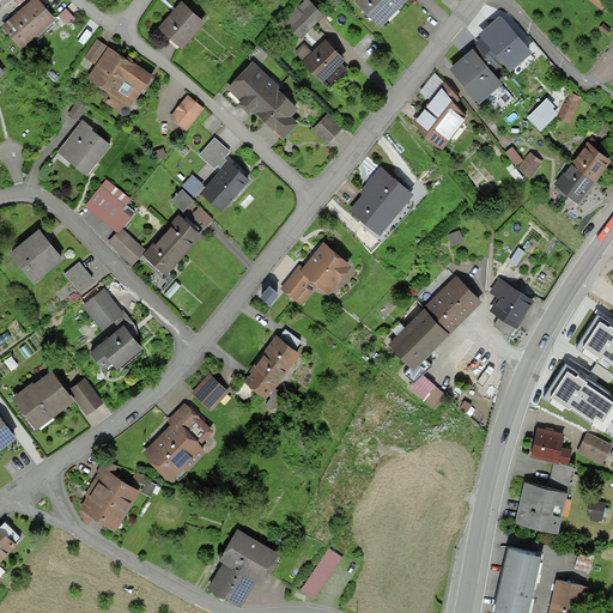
[(25,6),(5,24),(17,38),(26,29),(29,31),(50,13),(38,0),(29,0),(24,5),(25,6)]
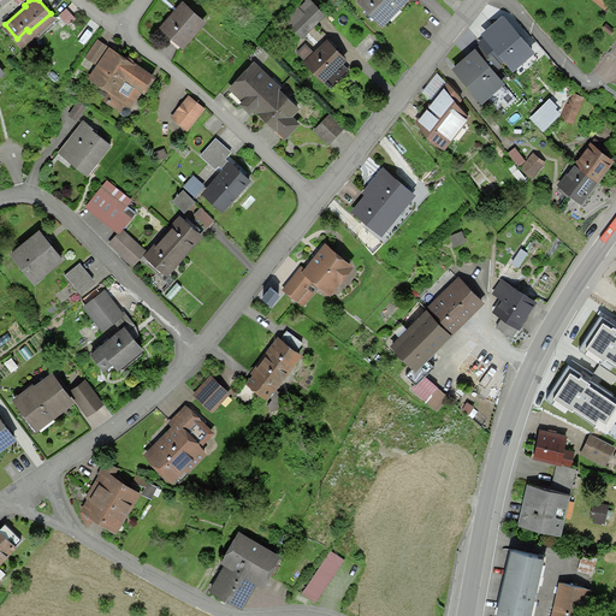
[(202,18),(182,0),(160,24),(181,42),(202,18)]
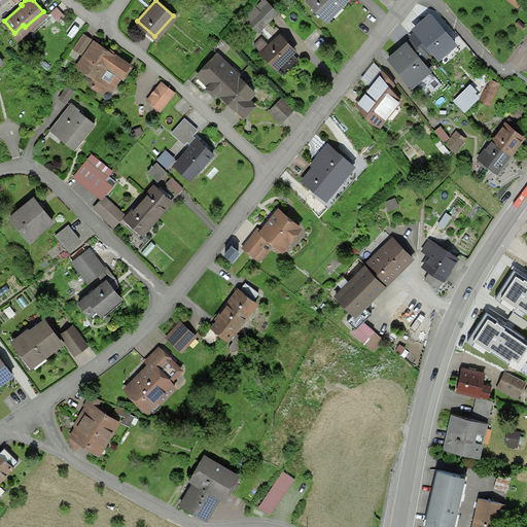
[(277,7),(269,0),(258,0),(243,15),(256,29),(277,7)]
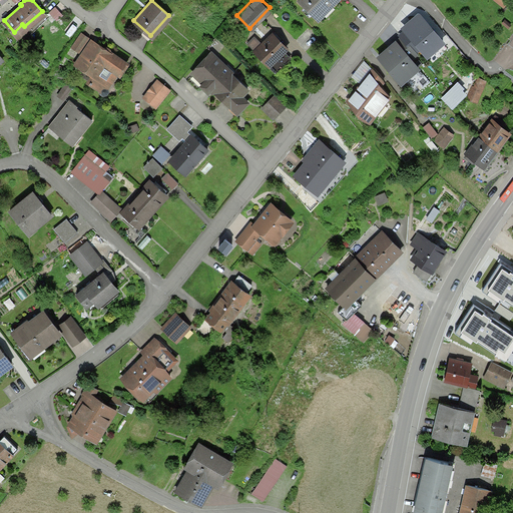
[(329,0),(298,0),(315,15),(329,0)]
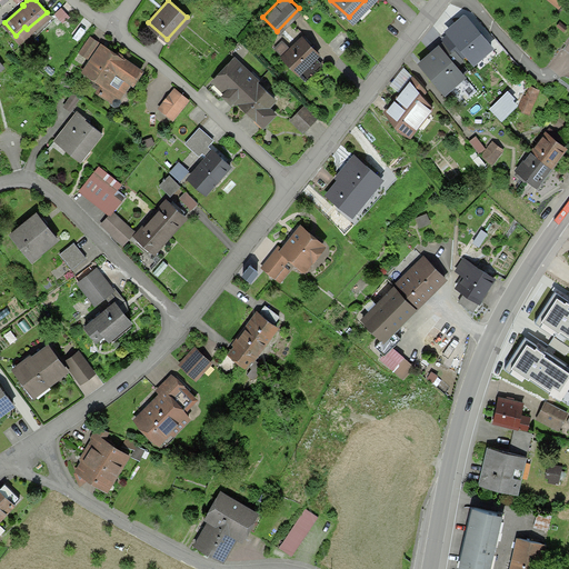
[(471,10),(457,22),(473,41),(476,40),(479,43),(487,37),(480,29),(483,25),(471,10)]
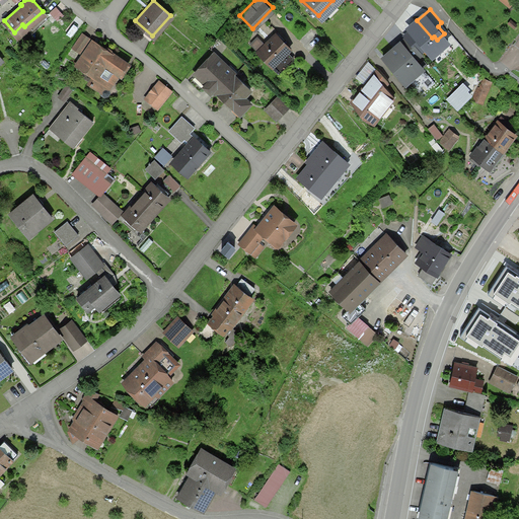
[(516,22),(510,16),(505,21),(511,27),(516,22)]
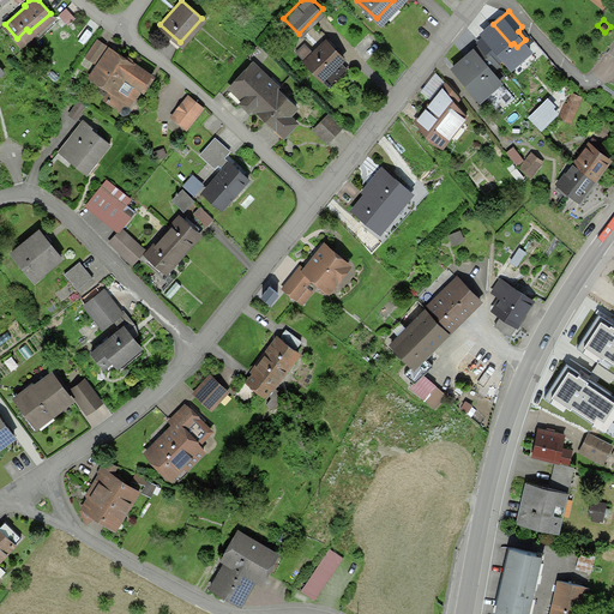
[(495,58),(511,44),(493,24),(477,37),(481,40),(495,58)]
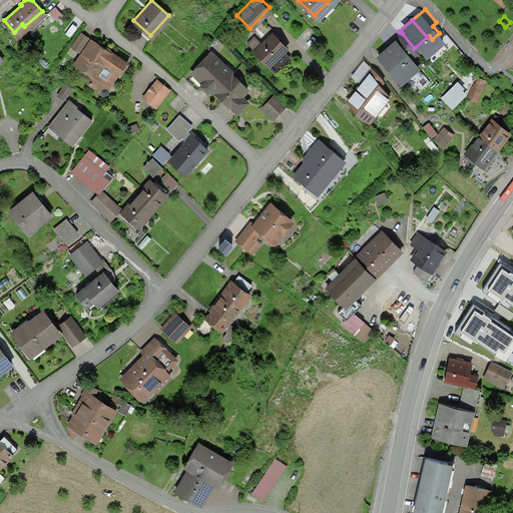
[(86,35),(80,30),(71,42),(78,46),(86,35)]
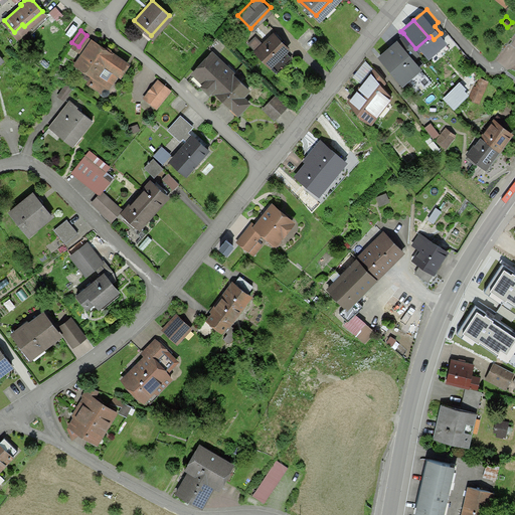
[(272,30),(263,40),(253,48),(269,62),(287,43),(272,30)]
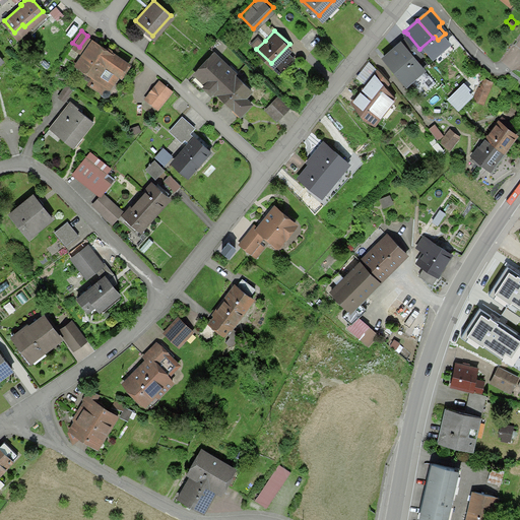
[(407,34),(393,46),(408,63),(421,52),(419,49),(407,34)]
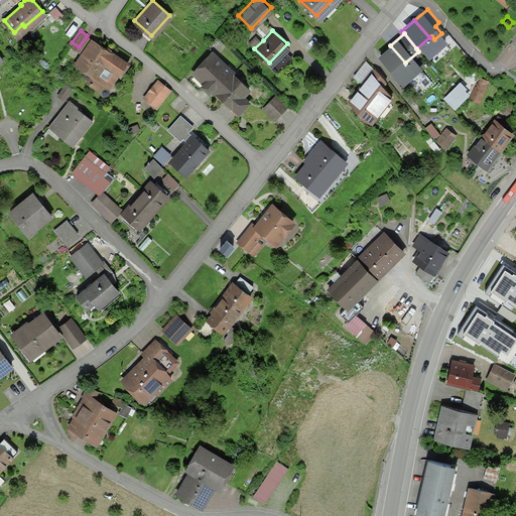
[(248,42),(254,48),(263,40),(256,34),(248,42)]
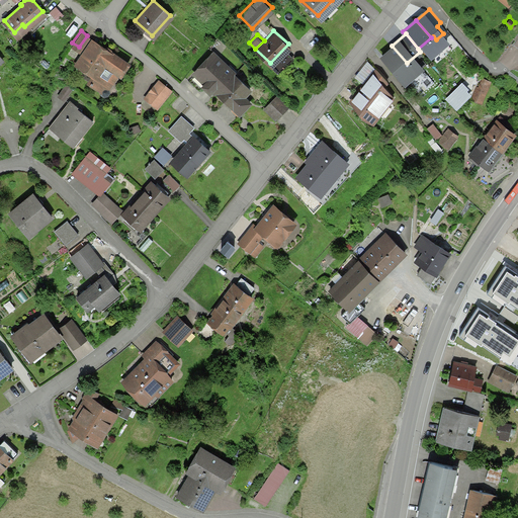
[(103,47),(91,38),(76,59),(94,73),(89,80),(99,87),(99,92),(107,91),(107,85),(124,61),(104,46),(103,47)]
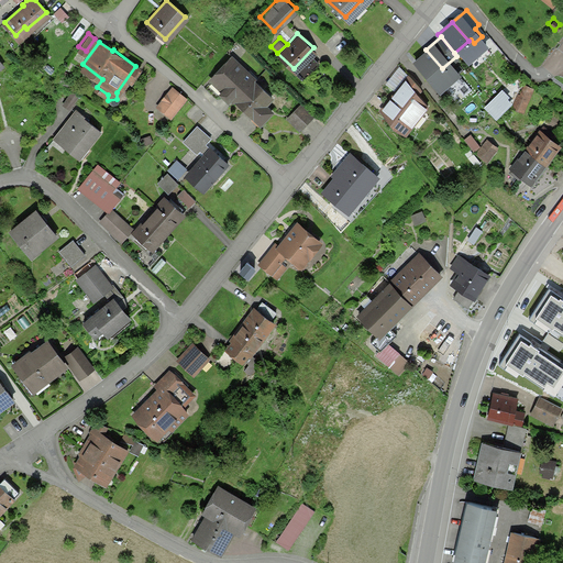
[(433,76),(442,68),(426,50),(417,56),(433,76)]
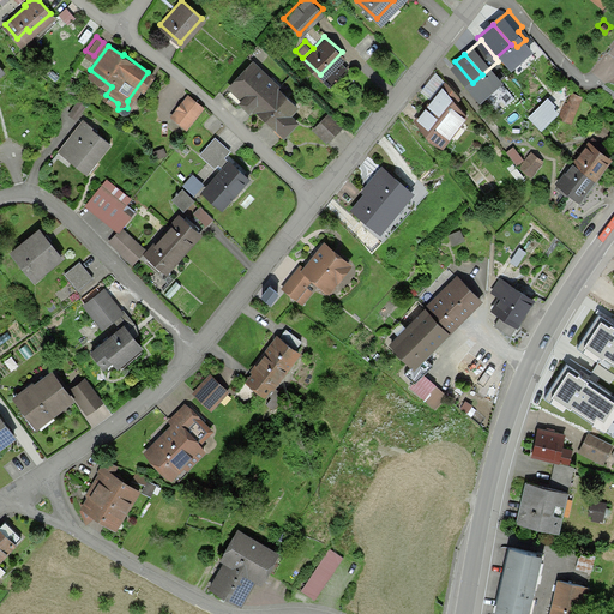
[(295,102),(253,61),(233,83),(244,94),(241,96),(250,104),(269,85),(271,89),(254,107),(264,118),(269,113),(276,120),(274,124),(282,132),(295,119),(287,110),(295,102)]
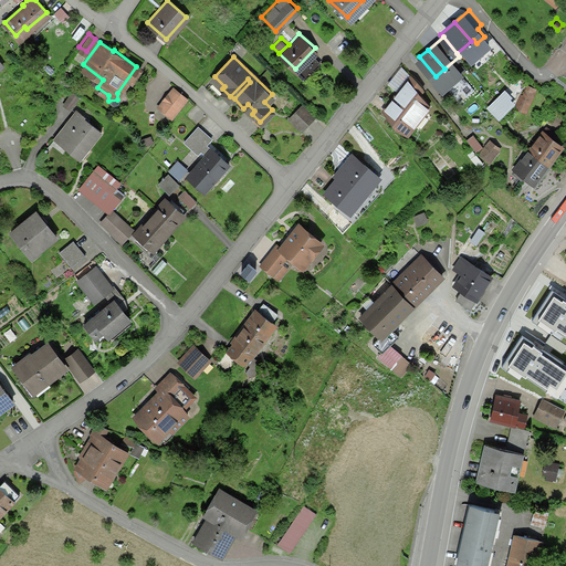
[(269,72),(260,64),(254,71),(263,79),(269,72)]
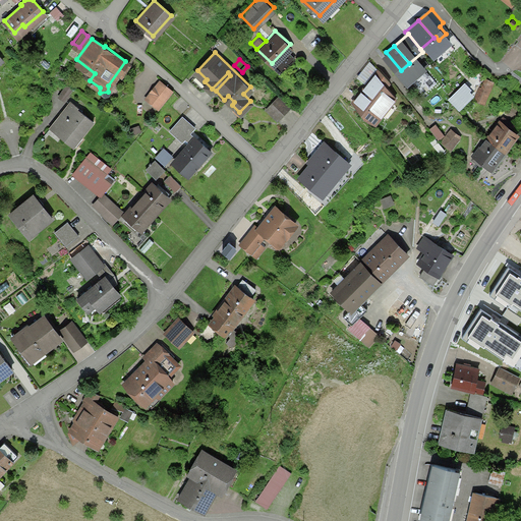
[(68,71),(57,64),(52,72),(63,79),(68,71)]
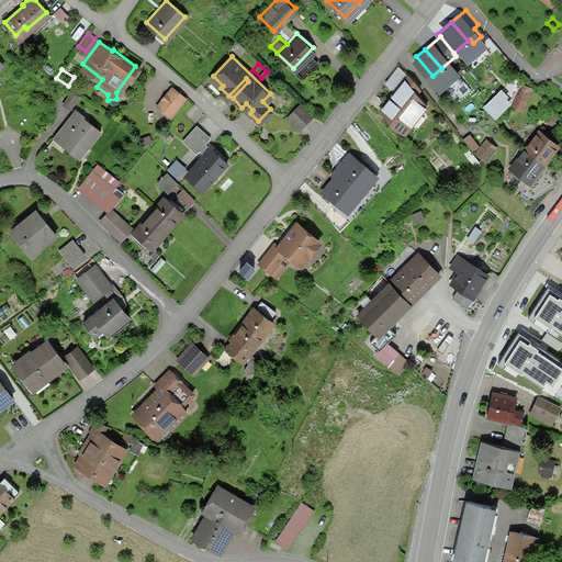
[(397,86),(398,87),(408,96),(414,90),(419,83),(408,74),(397,86)]
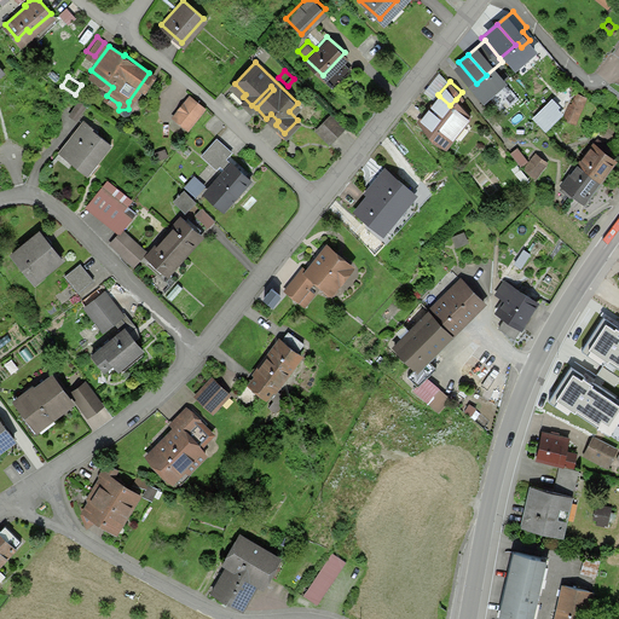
[(586,93),(573,87),(561,115),(574,120),(586,93)]
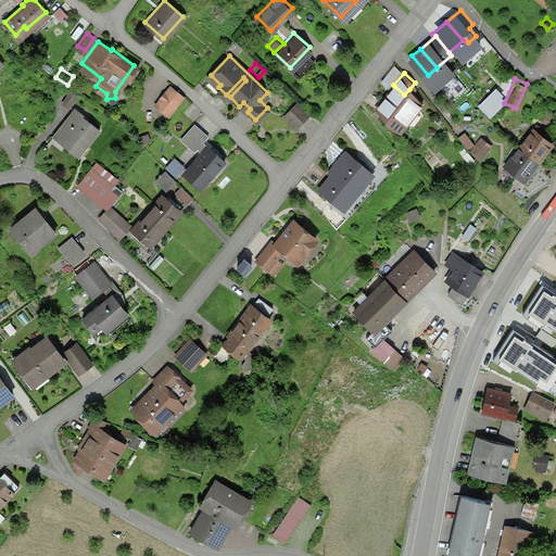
[(180,96),(167,85),(153,102),(167,113),(180,96)]
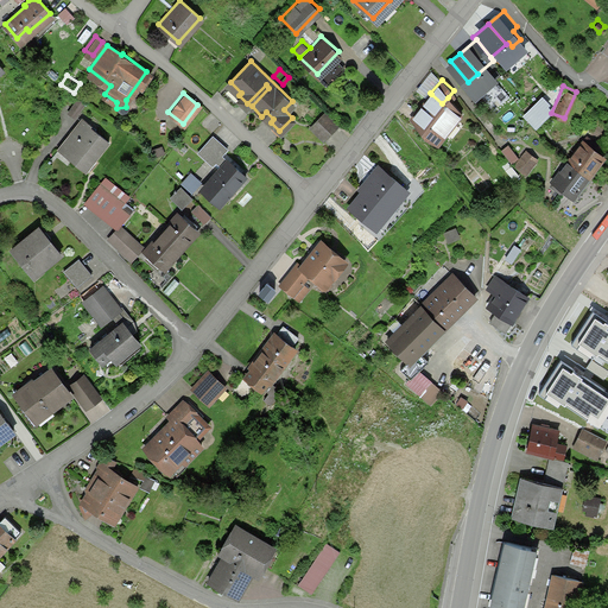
[(461,111),(448,97),(442,103),(431,94),(411,115),(428,131),(425,133),(435,143),(445,131),(441,126),(450,116),(453,119),(461,111)]
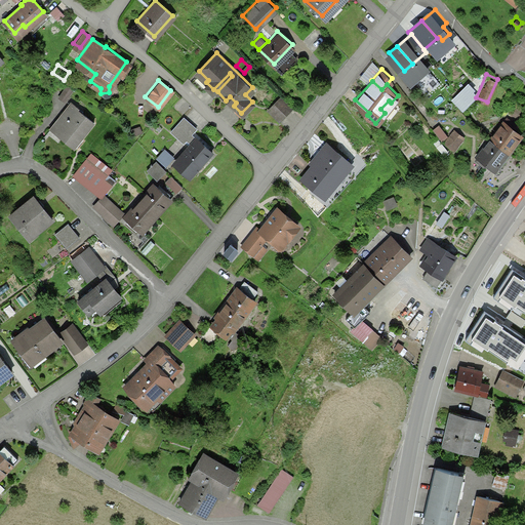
[(74,86),(67,82),(57,94),(65,99),(74,86)]
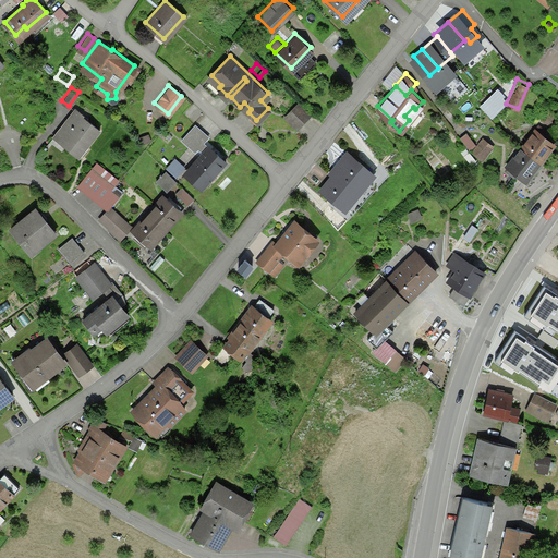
[(310,113),(296,100),(283,113),(296,126),(310,113)]
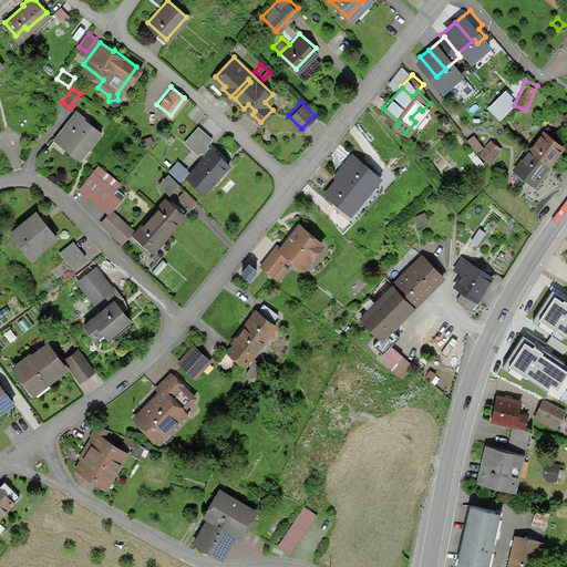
[(84,113),(75,105),(52,135),(78,156),(100,130),(82,115),(84,113)]
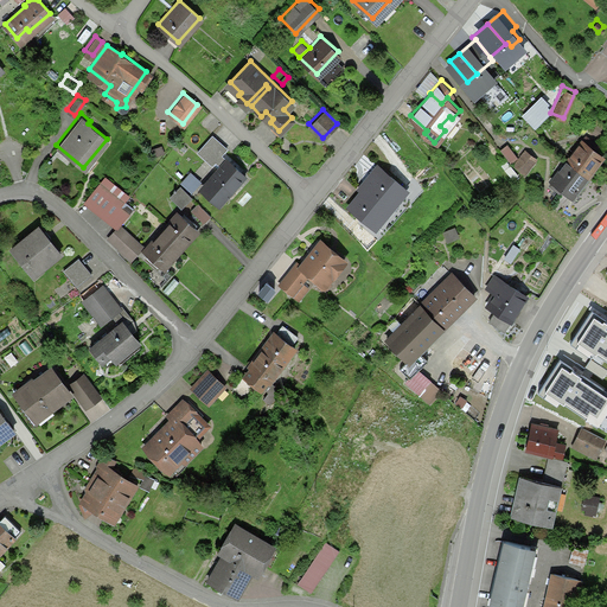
[(224,146),(210,132),(196,147),(210,161),(213,157),(221,151),(224,146)]
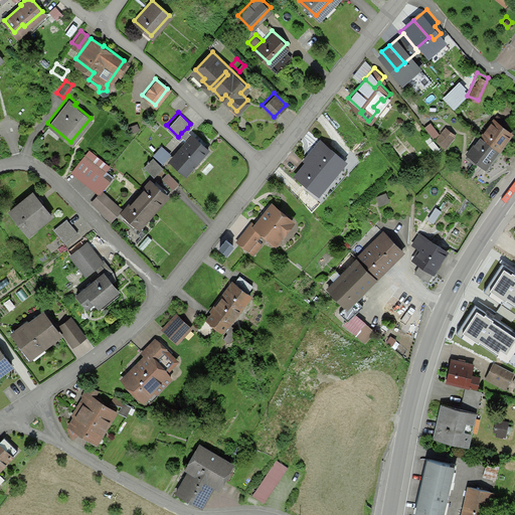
[(135,122),(127,124),(129,132),(137,130),(135,122)]
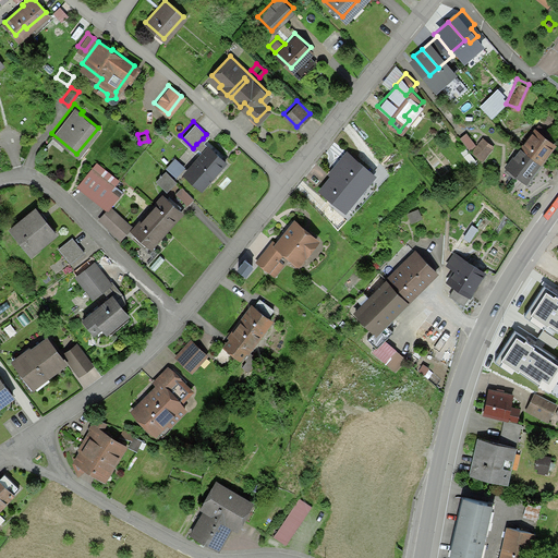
[(478,145),(468,132),(460,138),(471,152),(478,145)]
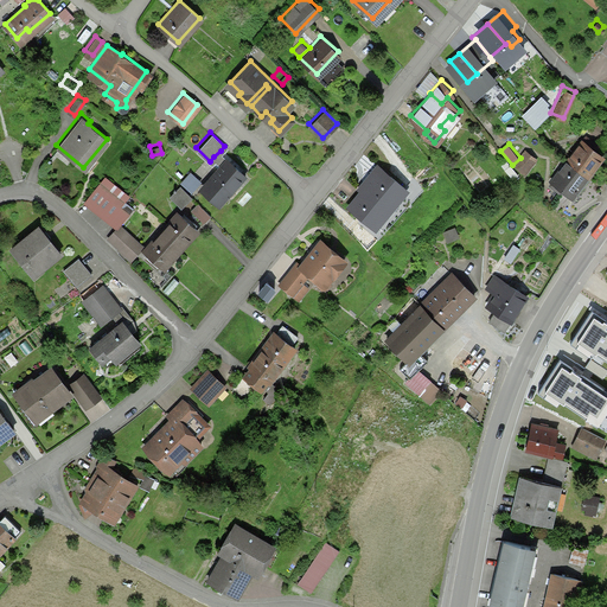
[(604,159),(583,144),(568,163),(588,179),(604,159)]
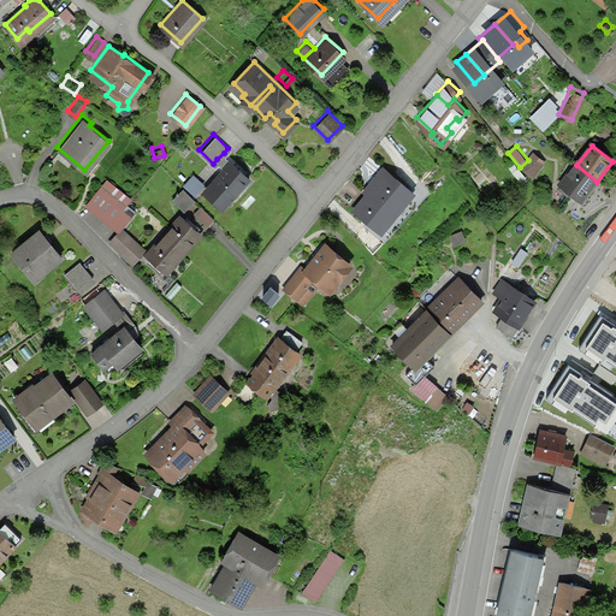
[(248,176),(224,153),(217,159),(223,165),(211,178),(213,181),(207,188),(220,200),(227,193),(230,195),(248,176)]
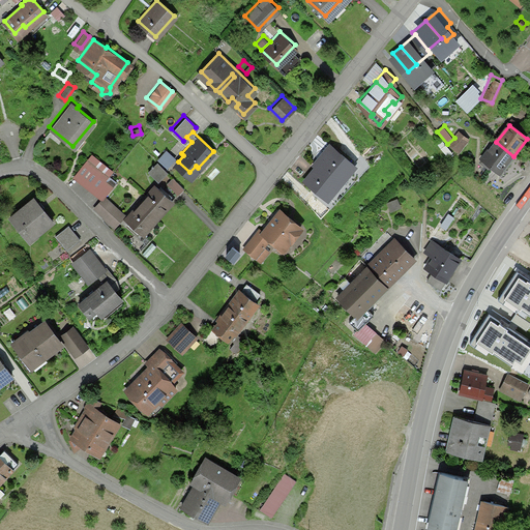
[(468,142),(460,134),(449,146),(459,153),(468,142)]
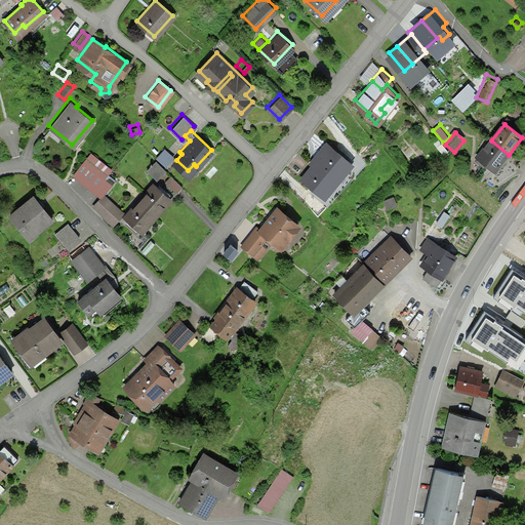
[(348,159),(325,139),(318,148),(322,151),(299,174),(323,195),(331,187),(327,183),(348,159)]
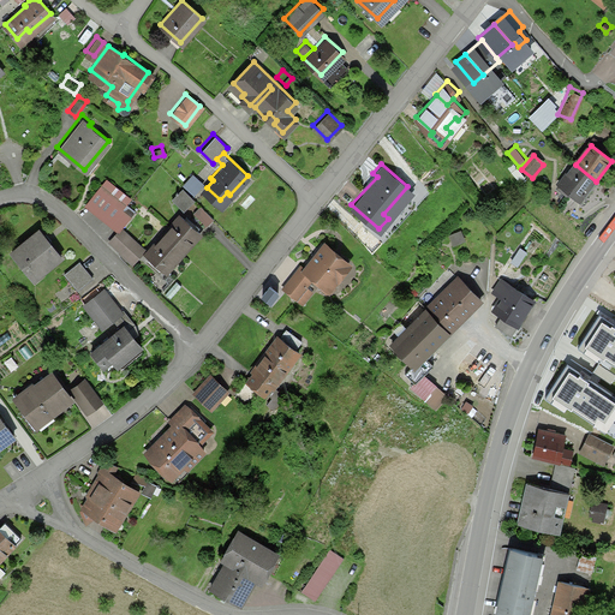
[(596,181),(575,165),(559,184),(580,201),(596,181)]
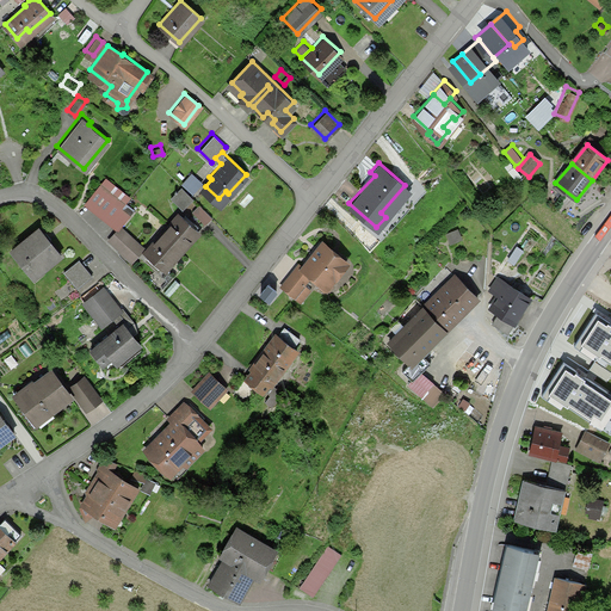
[(199,180),(191,172),(181,181),(191,190),(199,180)]
